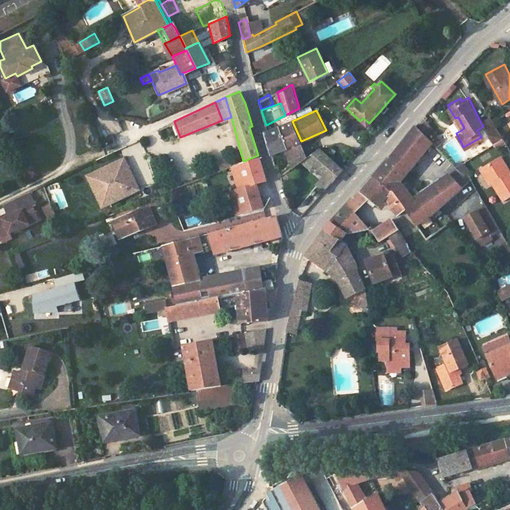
[(483,126),(492,143),(502,137),(490,115),(480,121),(483,126)]
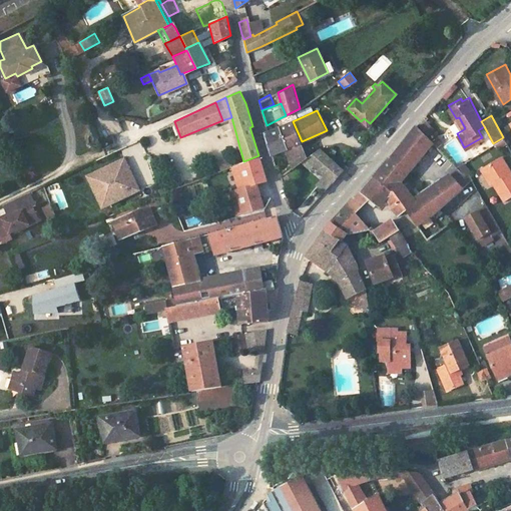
[(456,118),(462,130),(465,128),(459,117),(456,118)]
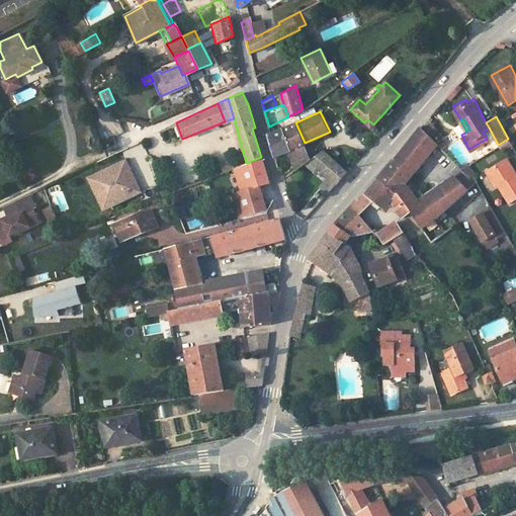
[(367,119),(364,122),(370,127),(373,124),(367,119)]
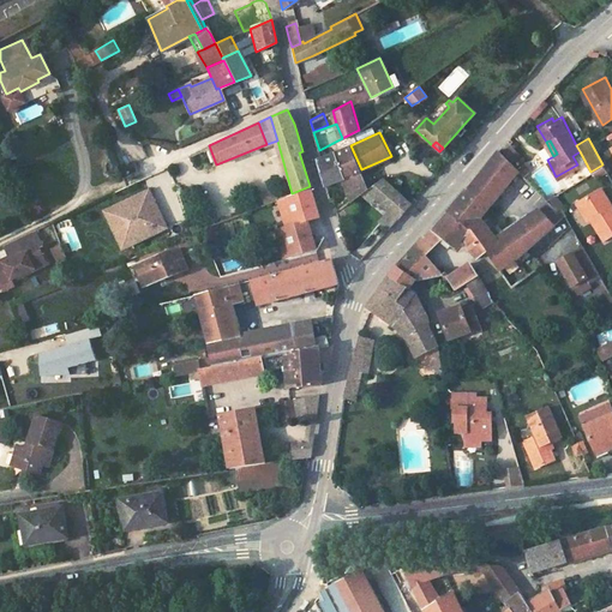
[(513,144),(504,153),(513,161),(521,153),(513,144)]
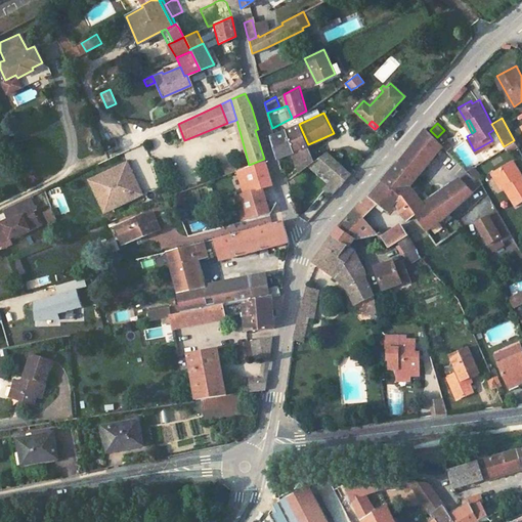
[(308,144),(299,124),(273,134),(270,135),(276,157),(293,150),(299,172),(309,164),(314,160),(308,144)]
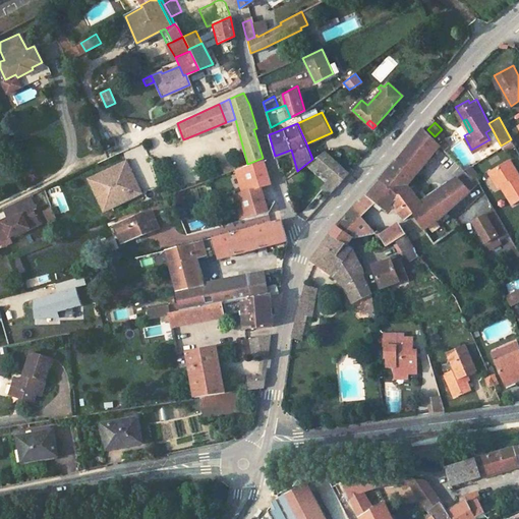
[(396,160),(379,179),(381,180),(411,211),(413,213),(423,228),(437,219),(430,211),(424,202),(419,205),(405,191),(408,189),(404,185),(436,151),(438,153),(443,148),(423,126),(404,150),(404,153),(398,160),(396,160)]
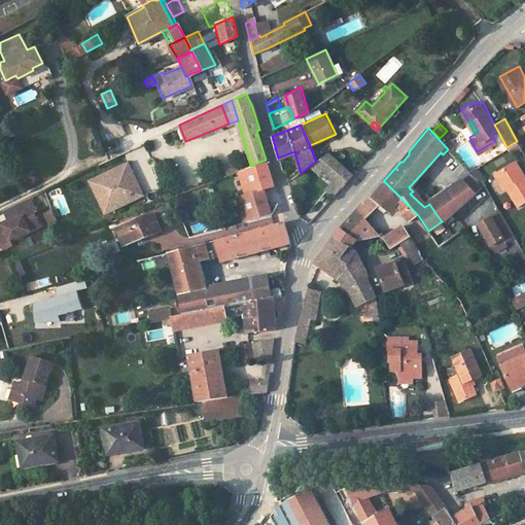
[(448,149),(443,154),(448,161),(454,155),(448,149)]
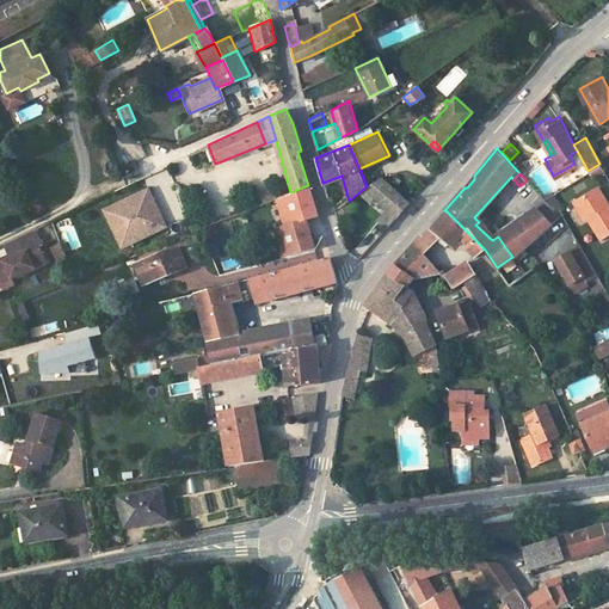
[(367,186),(361,191),(370,200),(375,196),(387,207),(397,214),(408,201),(382,177),(367,186)]
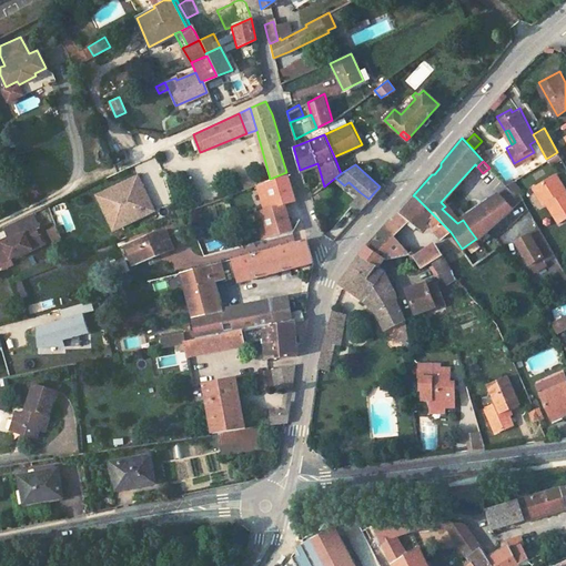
[(489,168),(483,173),(488,180),(495,173),(489,168)]
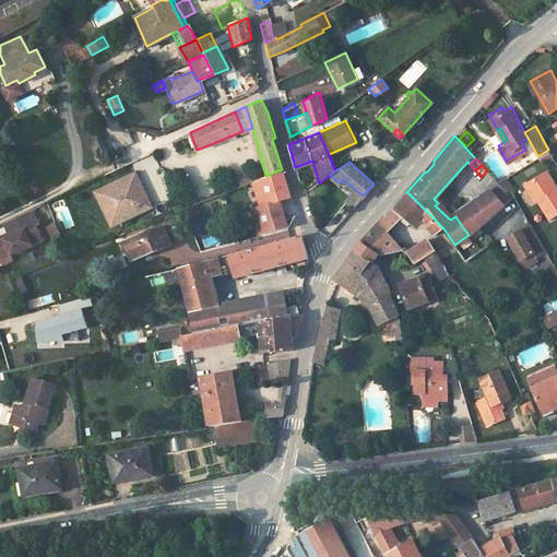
[(265,176),(256,180),(263,204),(280,200),(289,197),(282,169),(265,176)]
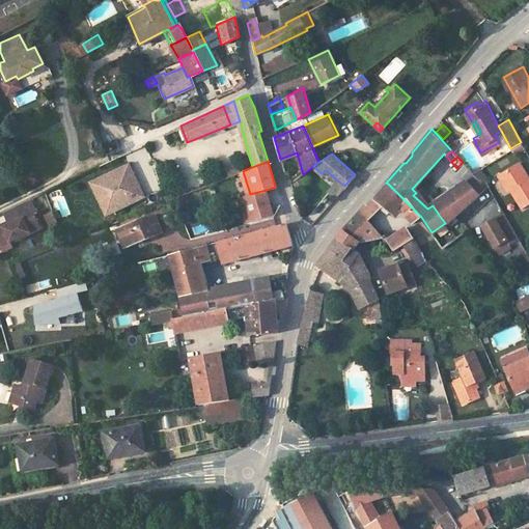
[(528,181),(519,162),(500,171),(510,189),(521,207),(528,202),(528,181)]
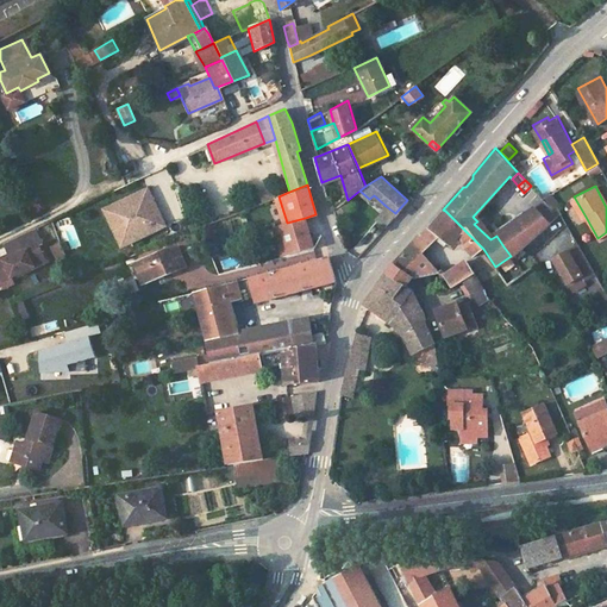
[(164,225),(146,188),(102,208),(107,218),(110,218),(113,226),(112,227),(120,245),(164,225)]
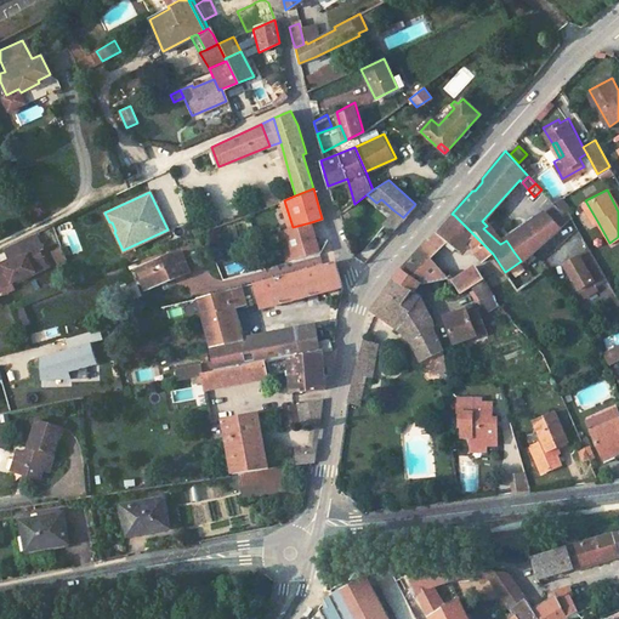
[(585,200),(581,203),(592,223),(597,221),(585,200)]
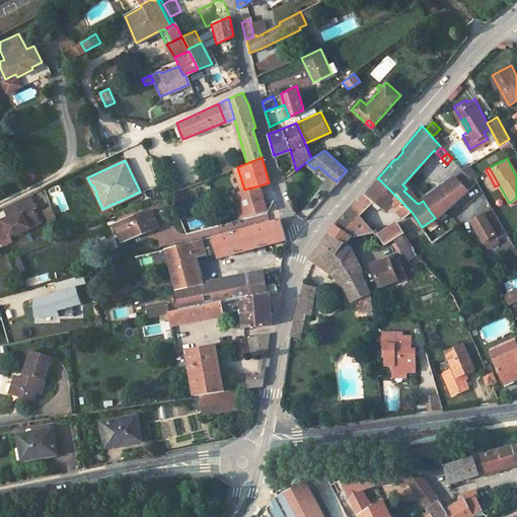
[(463,170),(447,182),(453,193),(471,179),(463,170)]
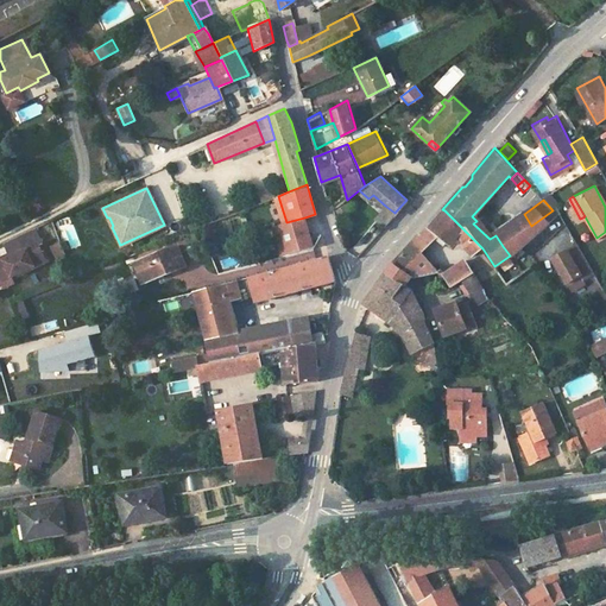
[(395,213),(385,206),(374,218),(384,225),(395,213)]
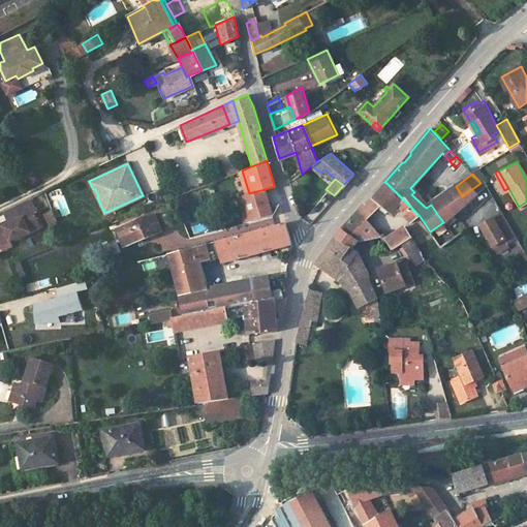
[(373,196),(372,199),(384,209),(391,214),(398,205),(404,214),(407,212),(413,219),(420,216),(417,214),(386,183),(373,196)]
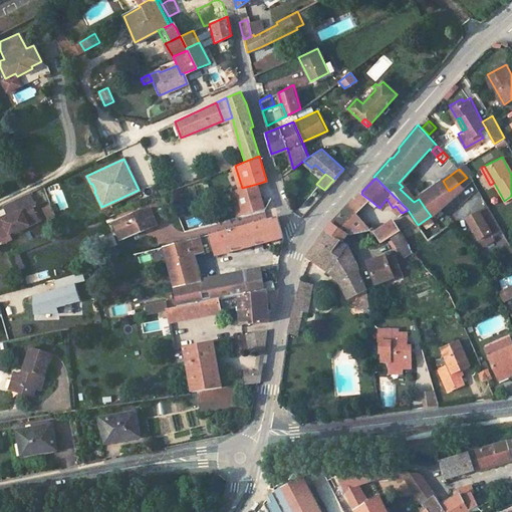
[(242,188),(230,192),(237,215),(264,208),(257,184),(242,188)]
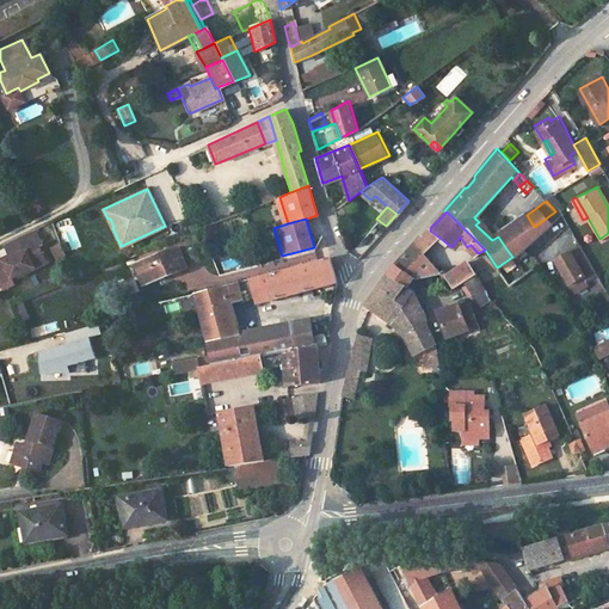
[(517,222),(498,237),(505,247),(526,233),(517,222)]
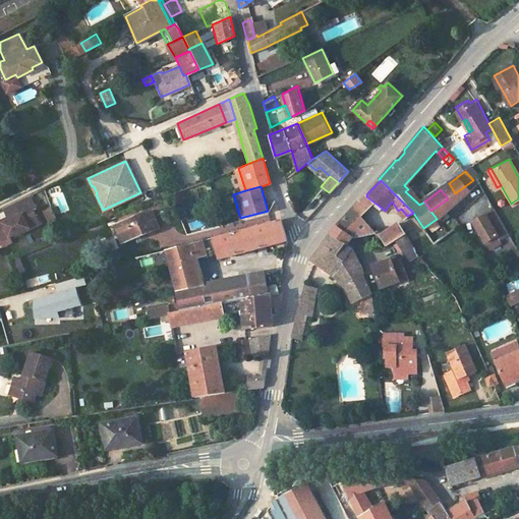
[(35,207),(29,193),(2,207),(8,219),(2,221),(1,219),(0,219),(0,235),(0,234),(6,231),(8,235),(39,221),(33,208),(35,207)]
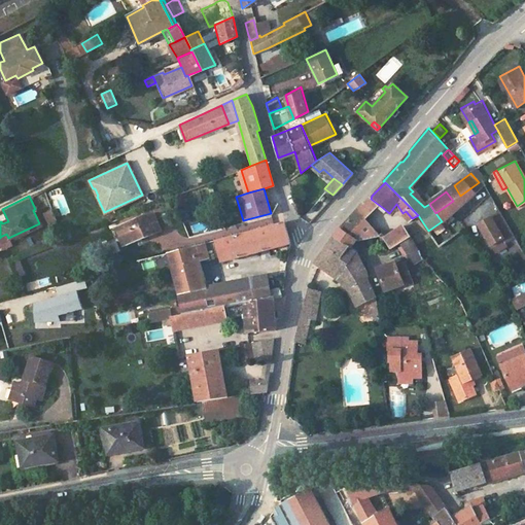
[(365,204),(361,206),(366,210),(360,216),(368,224),(383,208),(371,199),(365,204)]
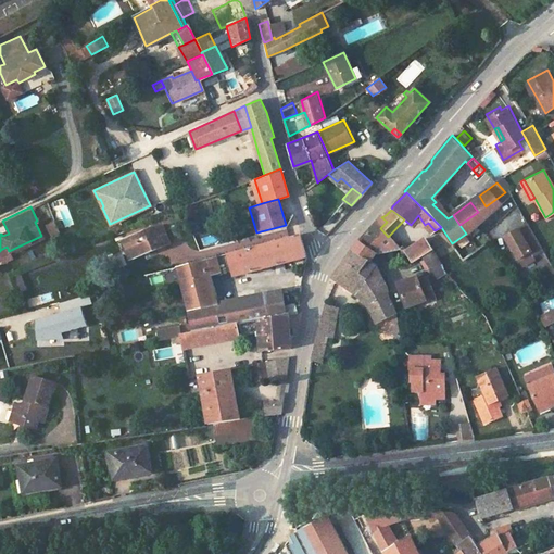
[(361,239),(360,241),(373,251),(375,253),(398,247),(400,246),(397,242),(394,244),(388,237),(380,228),(387,222),(381,217),(361,239)]
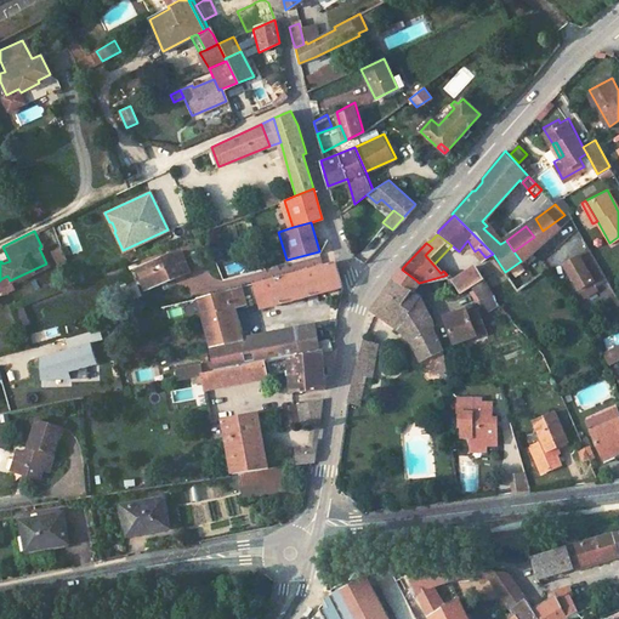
[(180,251),(141,265),(149,287),(188,273),(180,251)]
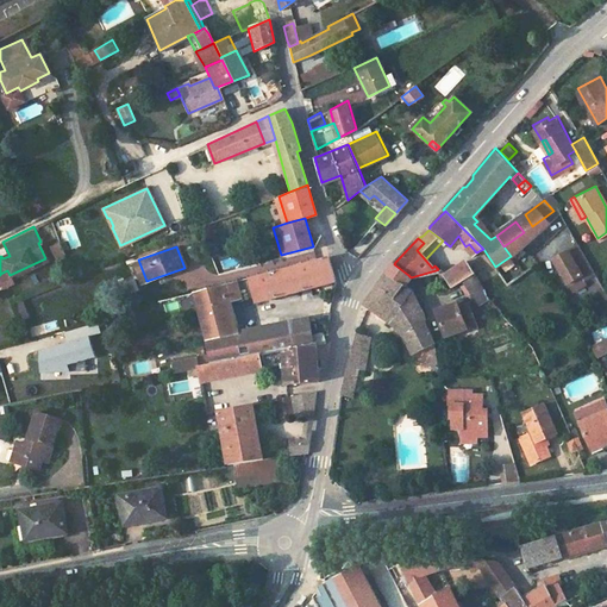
[(586,281),(595,276),(579,246),(554,261),(562,275),(563,275),(569,285),(582,277),(586,281)]
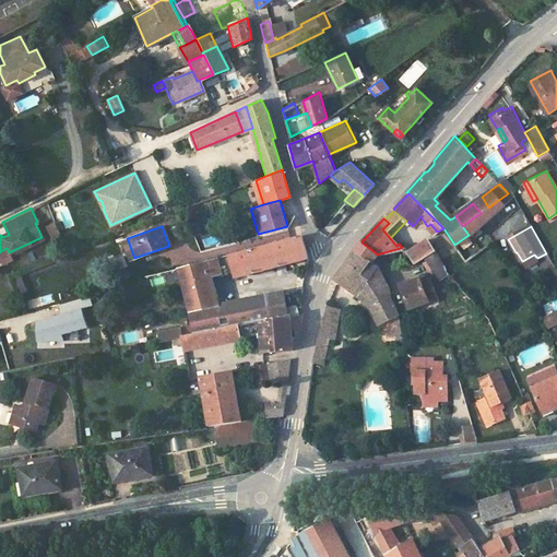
[(301,235),(176,269),(186,312),(189,328),(191,335),(265,320),(262,303),(261,296),(212,306),(205,279),(234,271),(235,276),(307,255),(307,253),(301,235)]
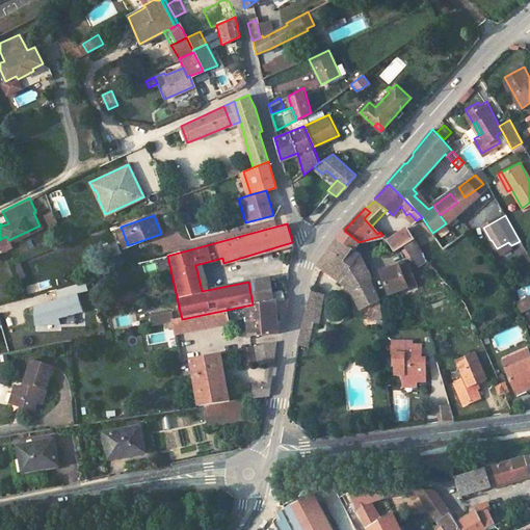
[(392,235),(386,238),(389,242),(394,250),(402,245),(413,238),(406,227),(392,235)]
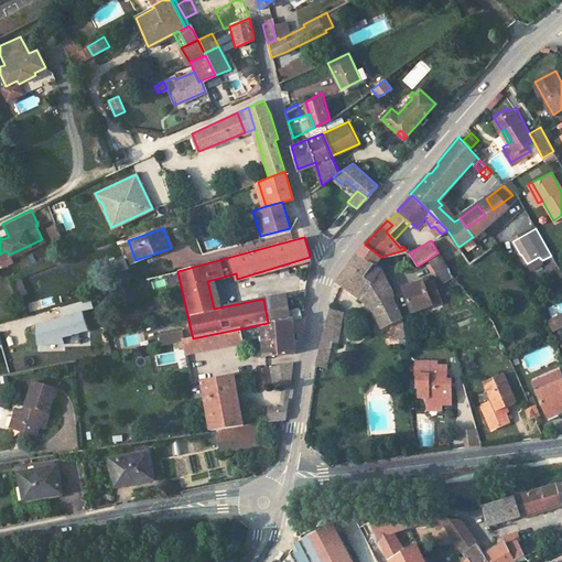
[(357,254),(371,262),(378,255),(365,245),(357,254)]
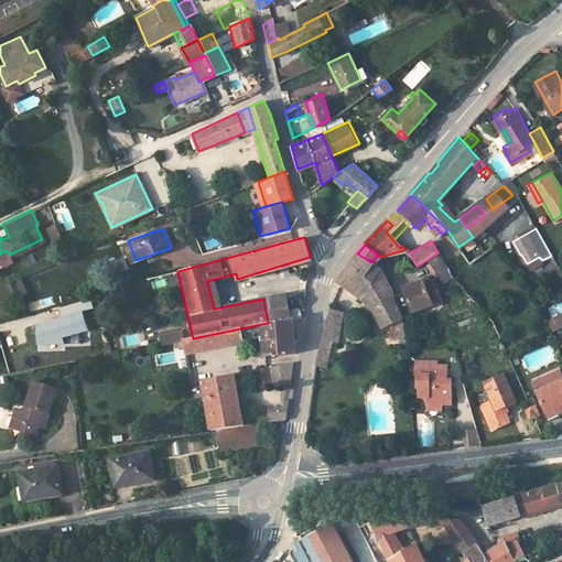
[(438,252),(427,260),(442,279),(452,270),(438,252)]
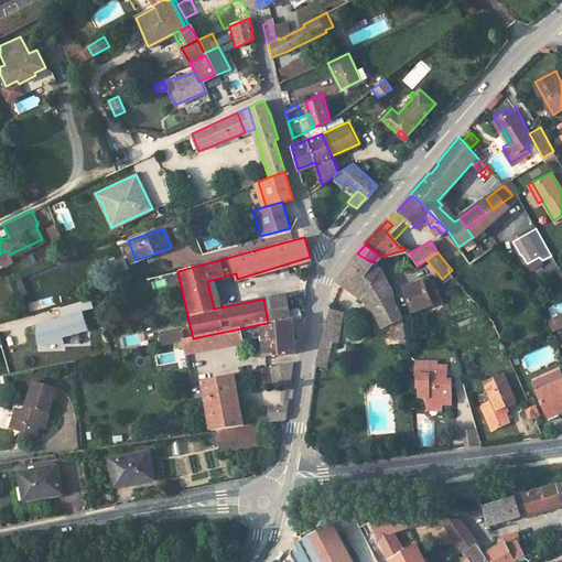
[(357,254),(336,280),(339,283),(367,304),(373,312),(381,327),(393,322),(400,317),(396,307),(392,293),(382,269),(371,262),(357,254)]
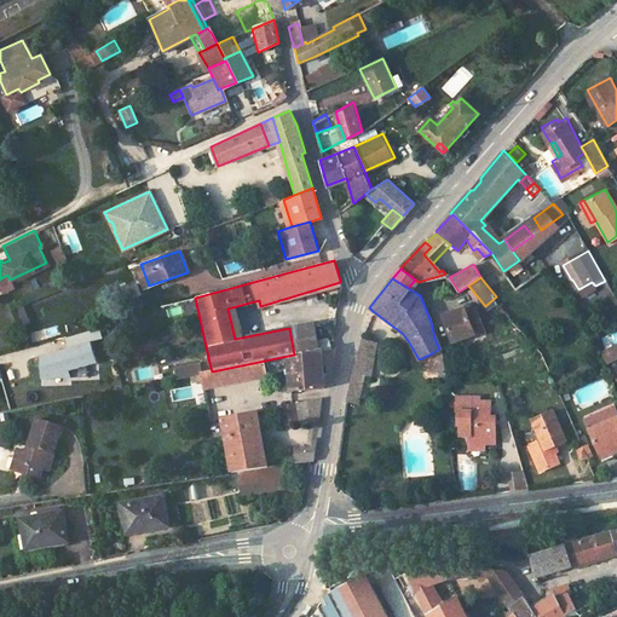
[(450,341),(482,329),(473,306),(463,310),(462,306),(440,315),(450,341)]
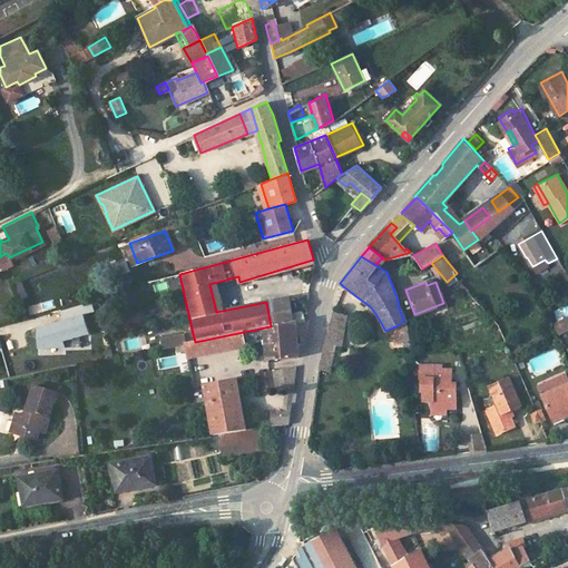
[(309,292),(297,294),(300,305),(306,303),(309,292)]
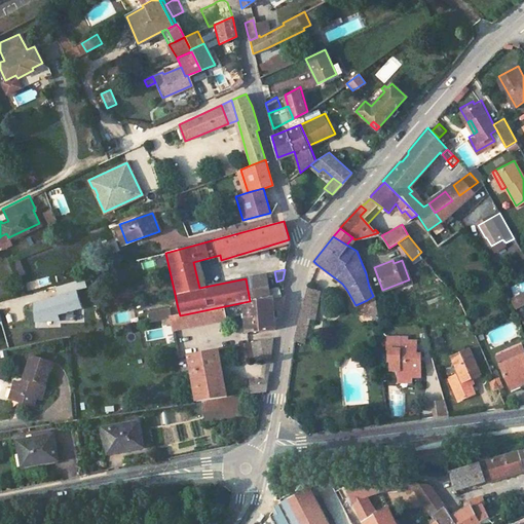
[(270,279),(262,282),(266,298),(270,297),(274,296),(270,279)]
